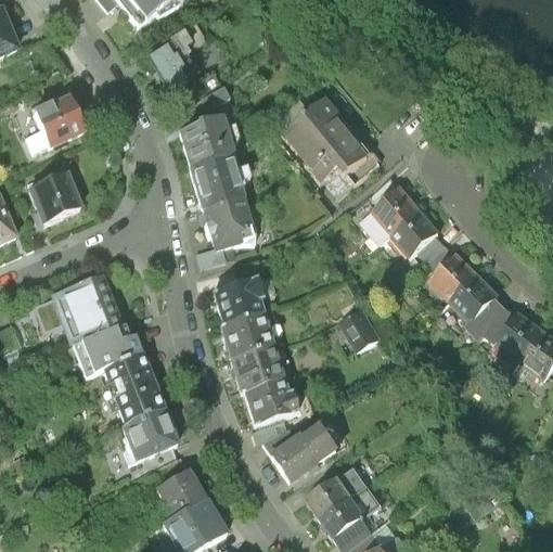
[(105,0),(82,0),(101,21),(108,14),(114,10),(105,0)]
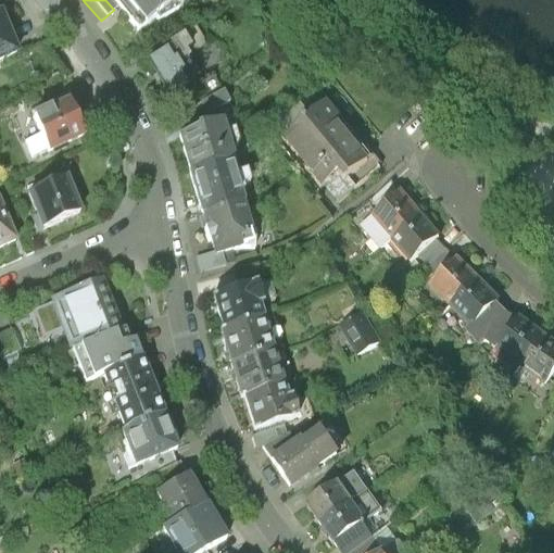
[(105,0),(114,10),(109,14),(131,40),(176,1),(175,0),(105,0)]
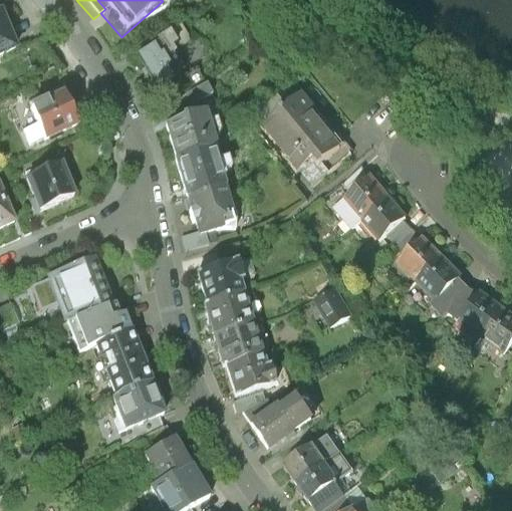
[(0,53),(12,48),(0,22),(0,53)]
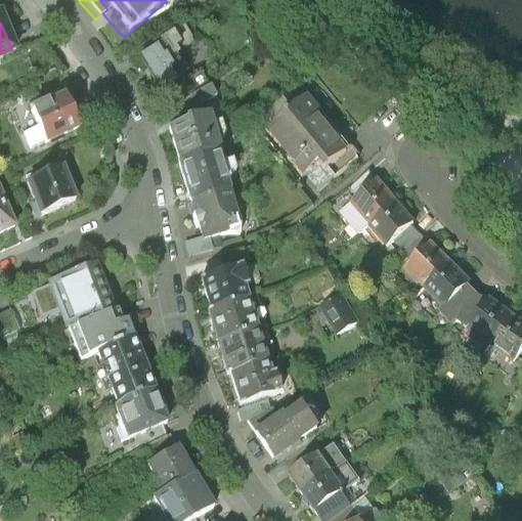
[(138,63),(153,89),(184,72),(170,46),(138,63)]
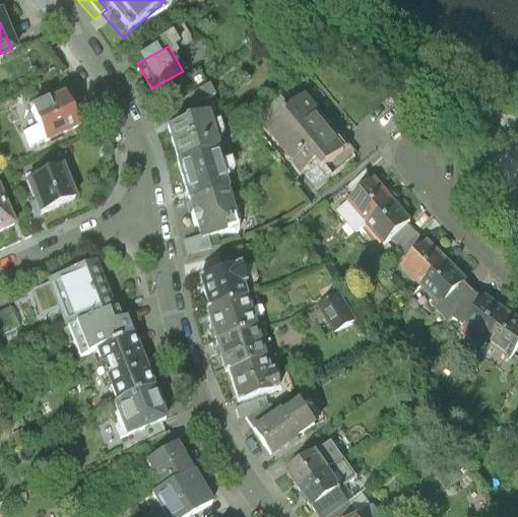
[(197,69),(178,79),(191,105),(210,94),(197,69)]
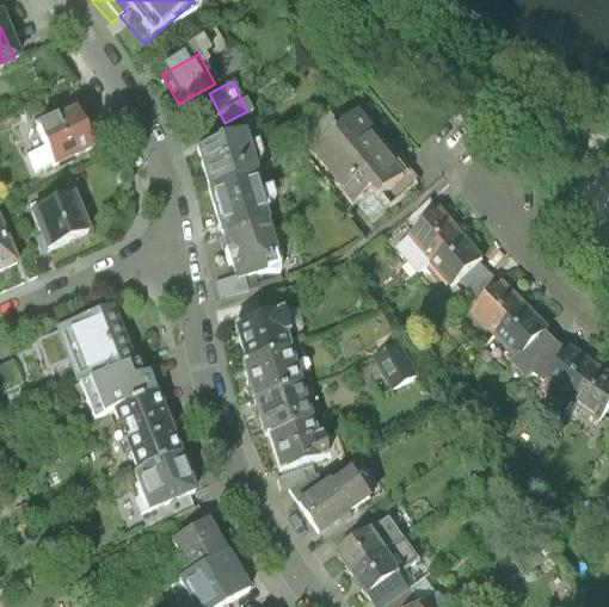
[(102,150),(84,109),(57,121),(38,129),(57,171),(102,150)]
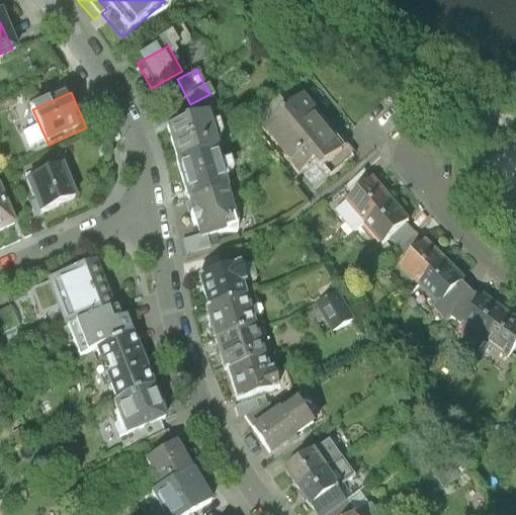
[(296,100),(286,109),(274,94),(248,120),(284,165),(302,149),(319,171),(340,152),(296,100)]
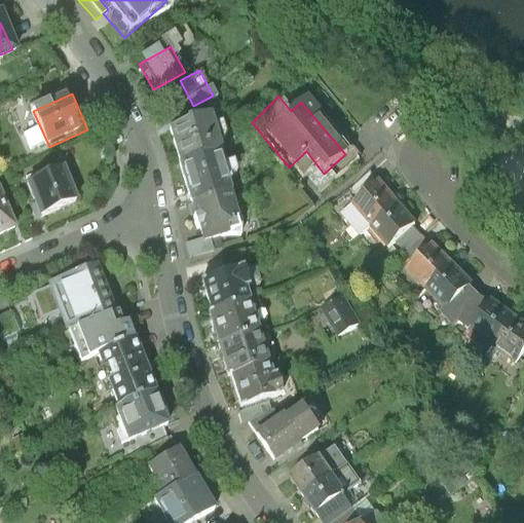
[(160,125),(174,161),(213,147),(228,141),(215,106),(160,125)]
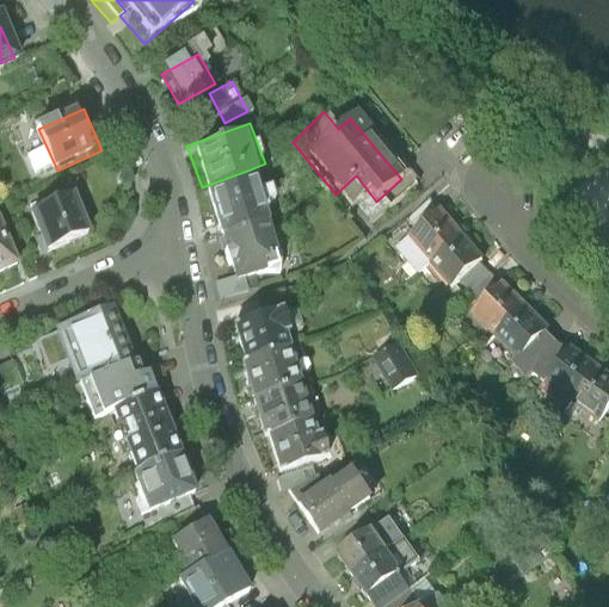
[(247,171),(202,187),(220,236),(265,218),(247,171)]
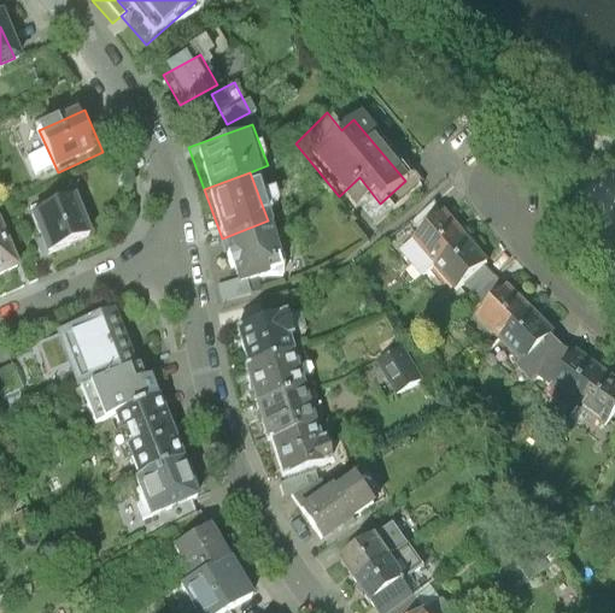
[(72,183),(28,205),(47,253),(94,228),(72,183)]
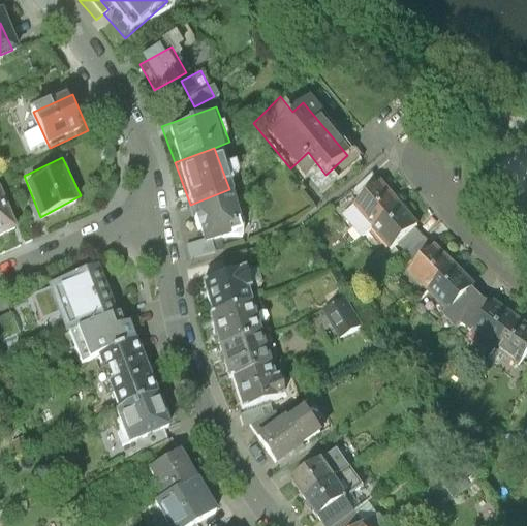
[(368,219),(394,195),(375,174),(350,198),(368,219)]
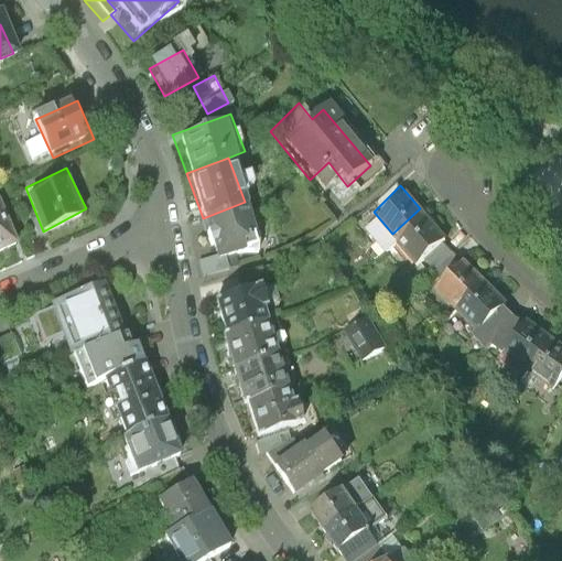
[(0,246),(17,238),(0,196),(0,246)]
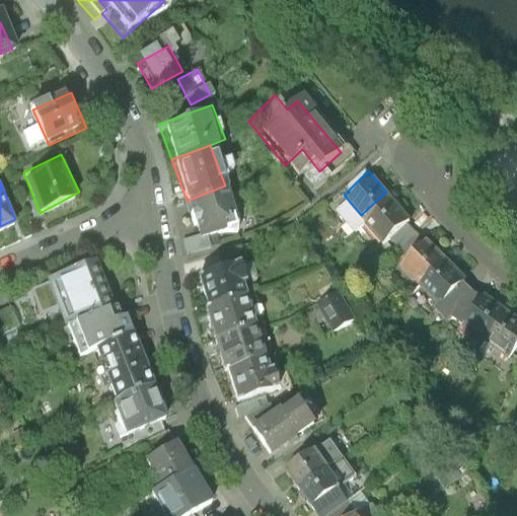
[(225,186),(187,201),(194,232),(233,232),(233,212),(225,186)]
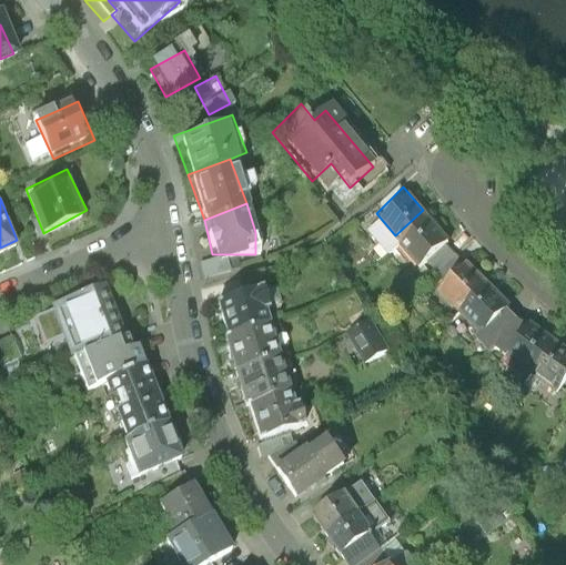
[(423,210),(395,235),(415,259),(444,233),(423,210)]
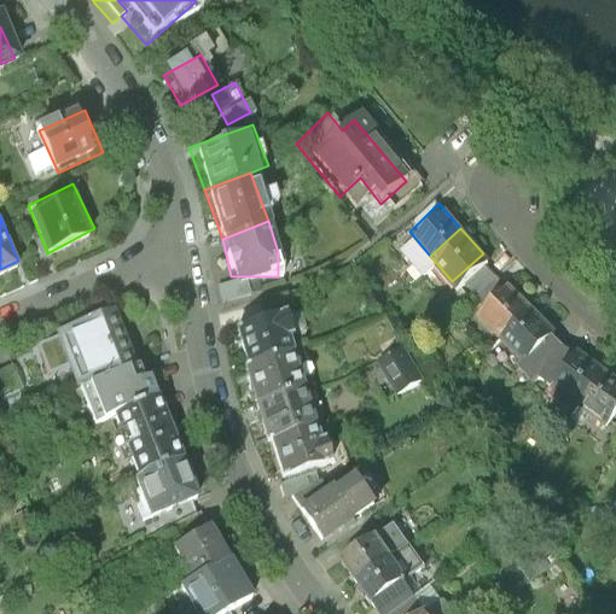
[(497,333),(521,305),(494,281),(469,309),(497,333)]
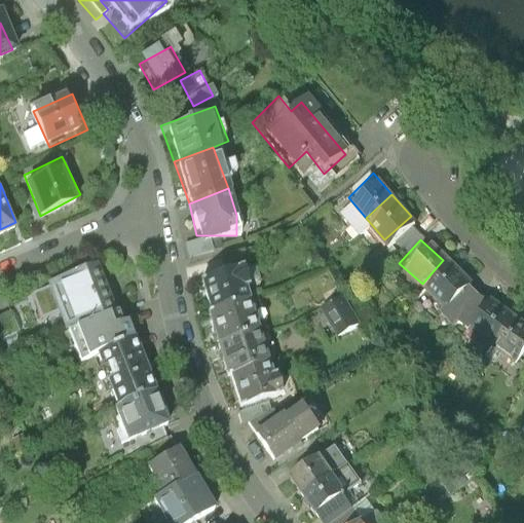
[(199,271),(209,303),(253,291),(242,259),(199,271)]
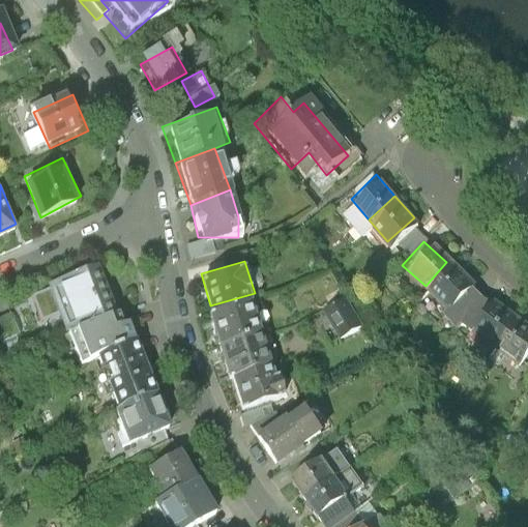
[(446,262),(426,286),(451,308),(472,284),(446,262)]
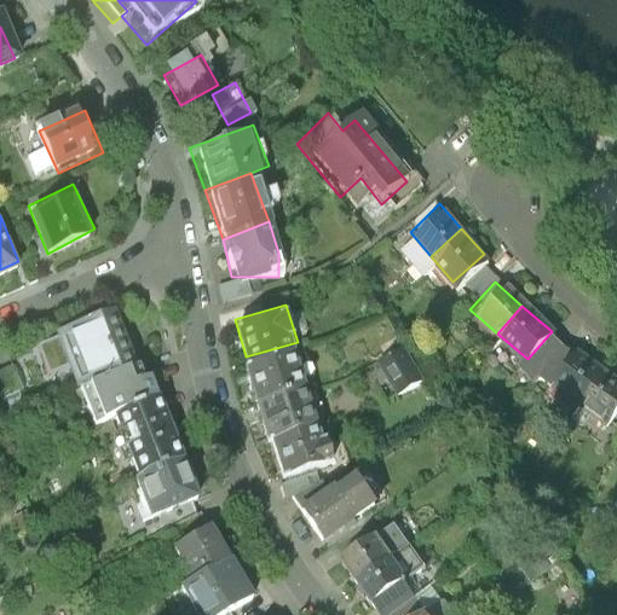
[(120,309),(58,334),(76,386),(94,379),(138,363),(120,309)]
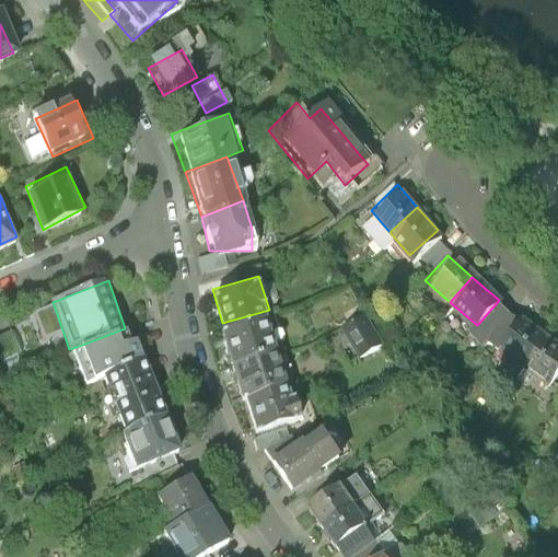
[(359,354),(385,339),(368,305),(340,320),(359,354)]
